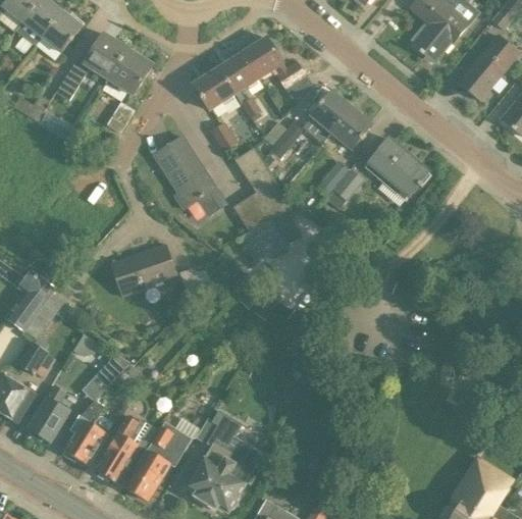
[(8,0),(4,5),(23,20),(40,0),(8,0)]
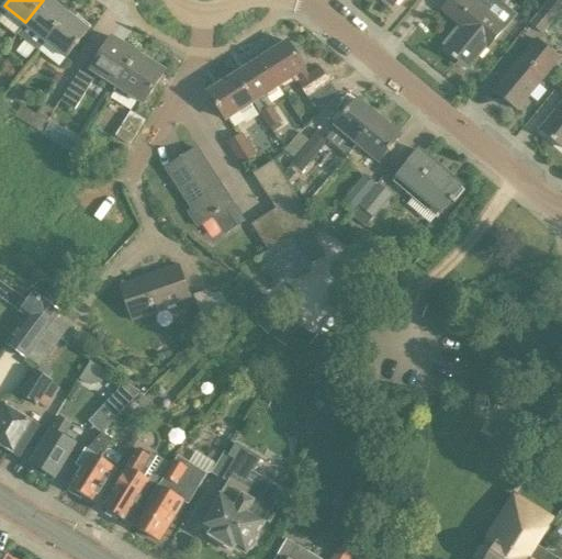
[(70,7),(62,0),(43,0),(25,22),(18,32),(37,48),(45,38),(70,7)]
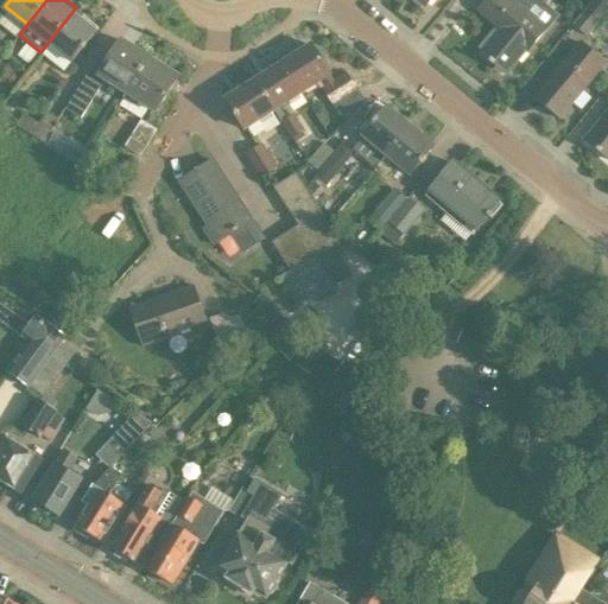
[(546,27),(513,0),(486,0),(479,8),(501,26),(481,51),(506,71),(526,48),(529,49),(546,27)]
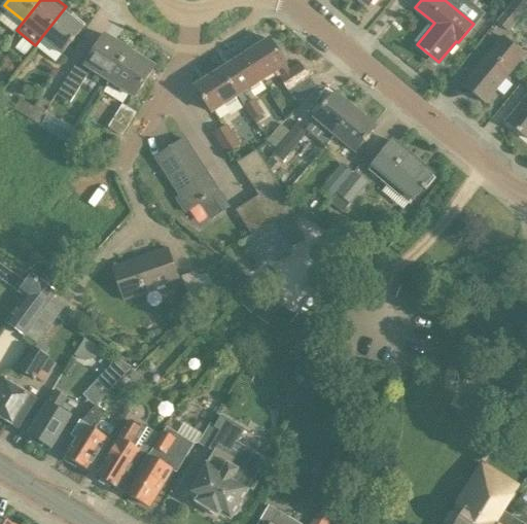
[(497,20),(507,29),(526,7),(518,0),(514,0),(497,20)]
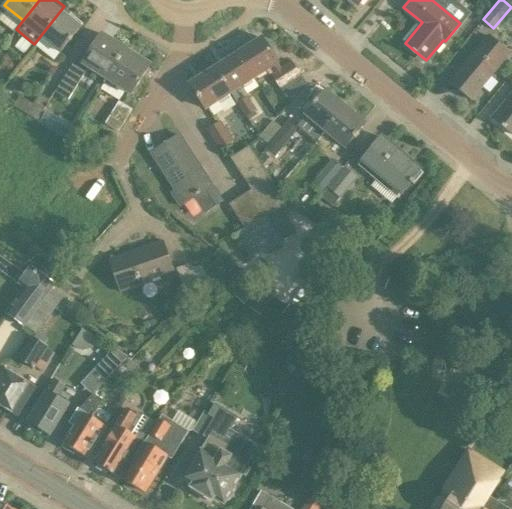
[(64,6),(41,35),(61,51),(84,22),(64,6)]
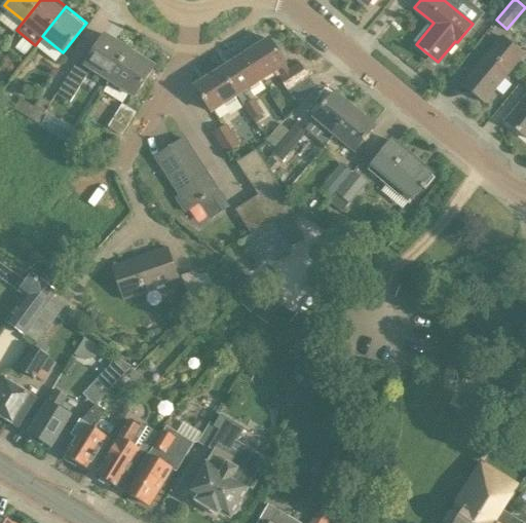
[(92,55),(87,65),(91,67),(91,68),(110,79),(129,48),(107,34),(92,55)]
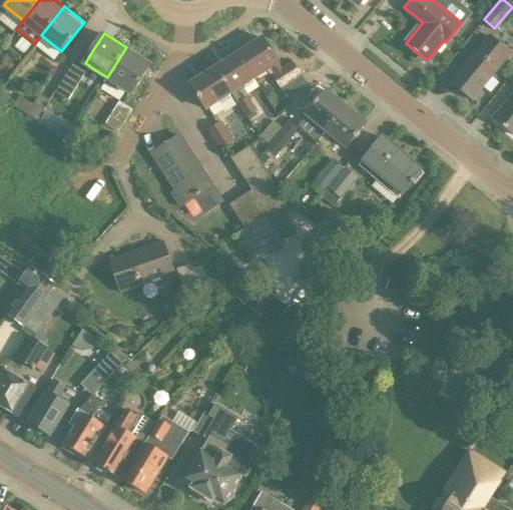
[(451,79),(473,98),(511,52),(489,34),(451,79)]
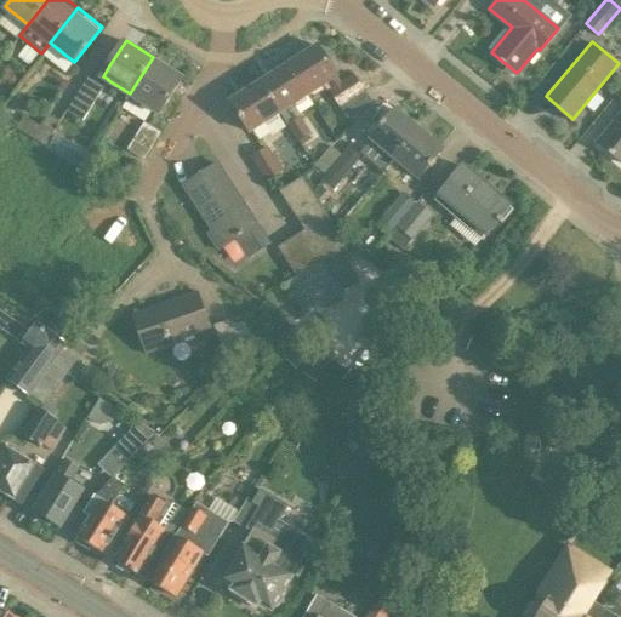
[(318,44),(289,63),(308,92),(328,80),(332,86),(330,89),(341,104),(365,90),(354,73),(341,81),(336,74),(337,74),(318,44)]
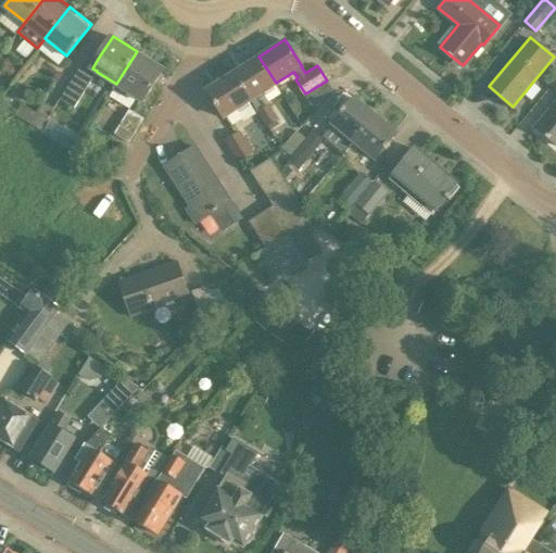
[(165,70),(137,51),(116,84),(143,102),(165,70)]
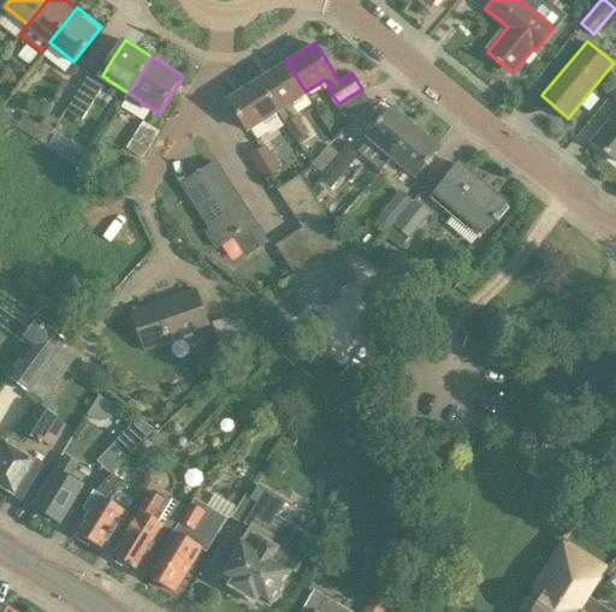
[(286,63),(258,81),(277,111),(306,91),(286,63)]
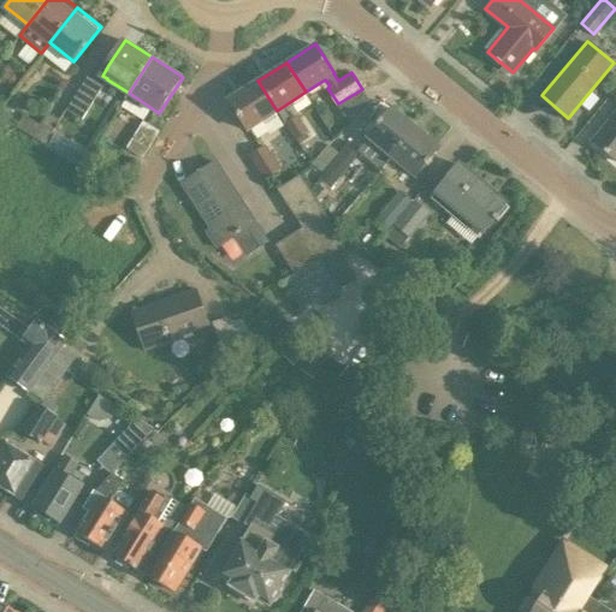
[(83,81),(66,107),(82,118),(99,91),(83,81)]
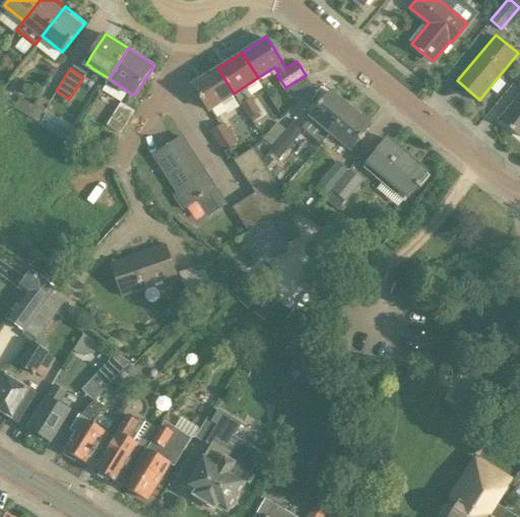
[(209,109),(234,93),(217,68),(193,83),(209,109)]
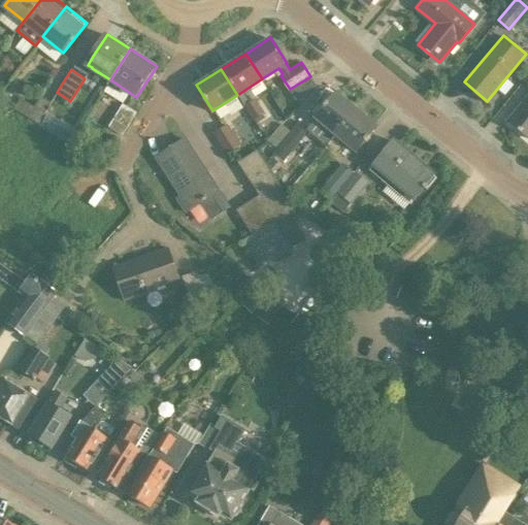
[(324,148),(325,148),(357,108),(336,92),(316,118),(327,127),(317,138),(326,145),(324,148)]
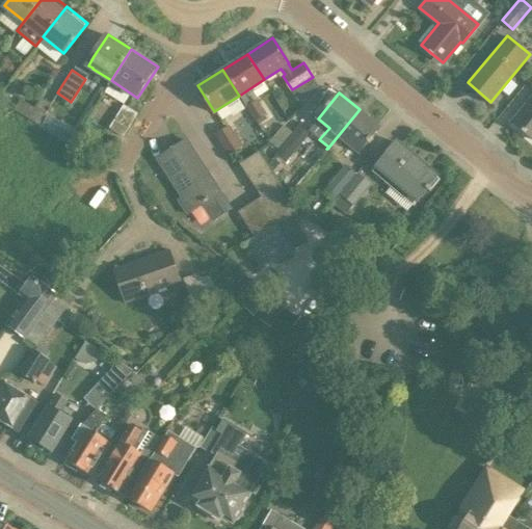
[(21,97),(14,108),(38,123),(51,102),(41,96),(34,106),(21,97)]
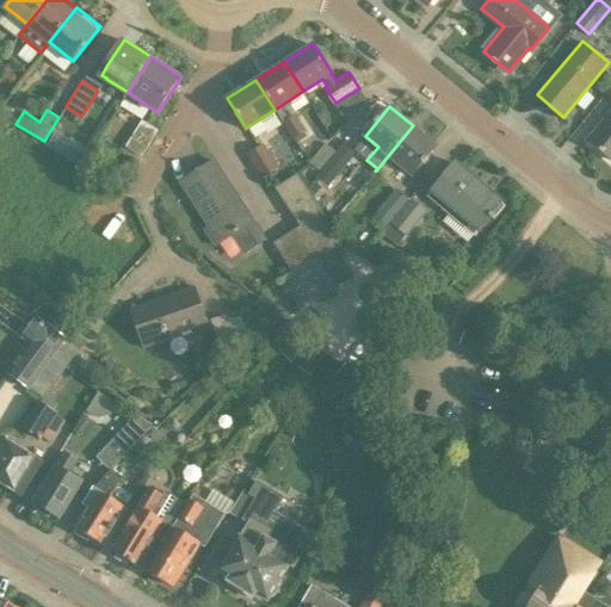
[(610,112),(590,138),(610,156),(610,112)]
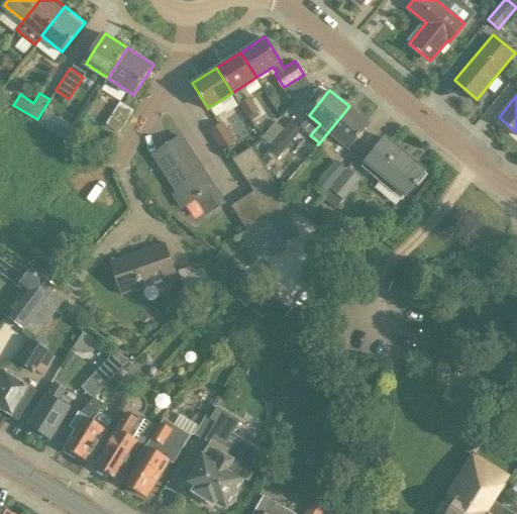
[(249,96),(239,103),(247,116),(257,109),(249,96)]
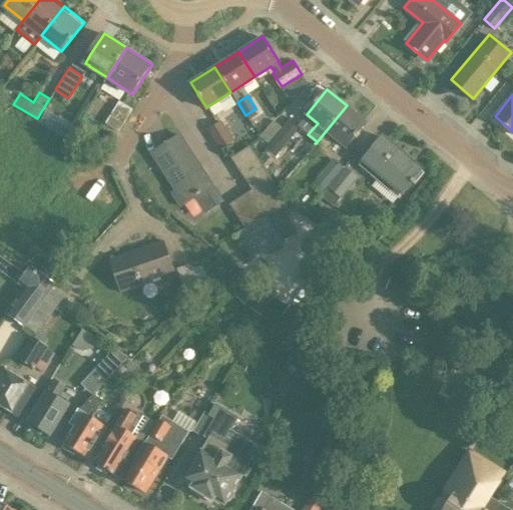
[(119,99),(105,122),(119,130),(132,108),(119,99)]
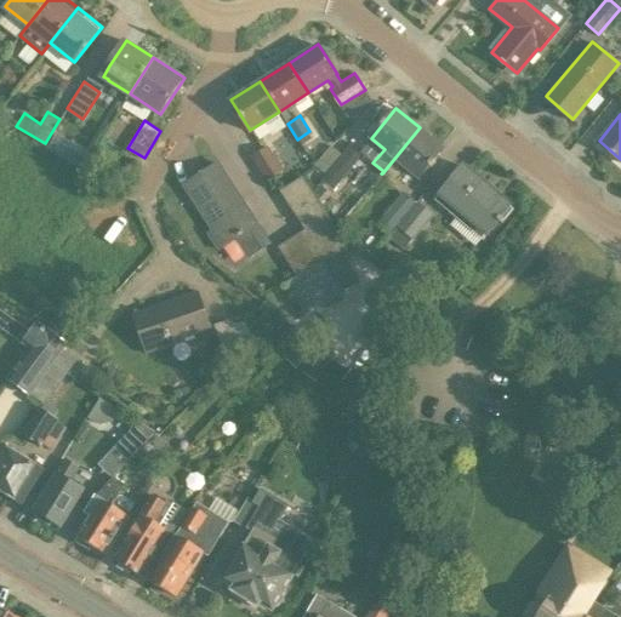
[(420,127),(382,173),(391,181),(404,165),(419,177),(443,148),(420,127)]
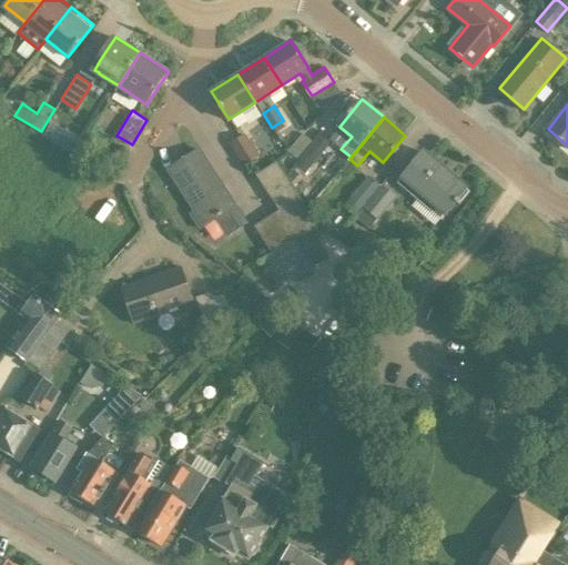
[(77,150),(82,141),(52,122),(47,132),(77,150)]
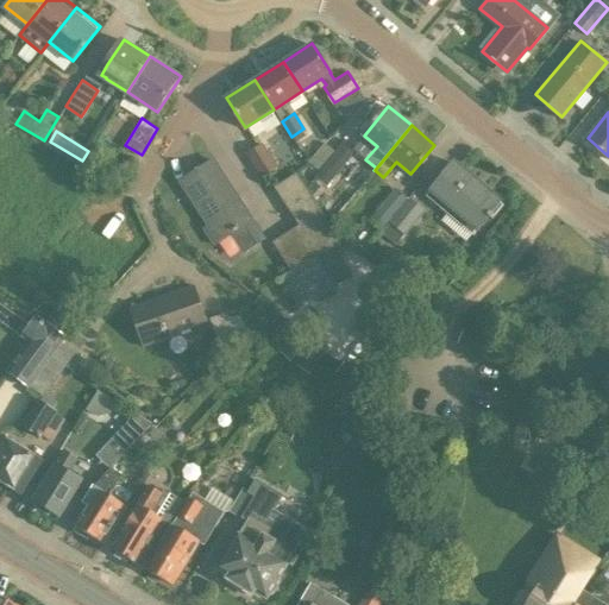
[(314,175),(326,184),(360,143),(349,132),(314,175)]
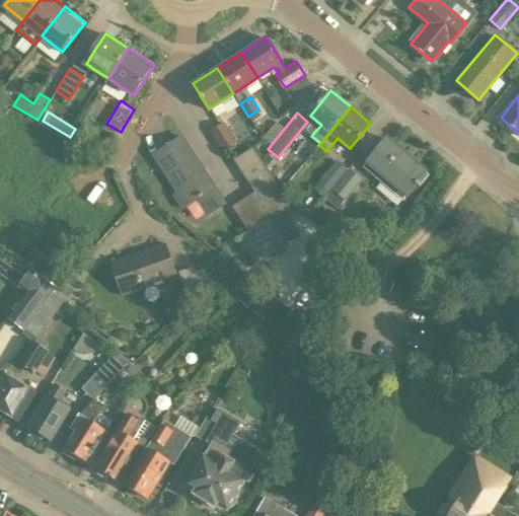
[(223,120),(209,129),(222,150),(236,141),(223,120)]
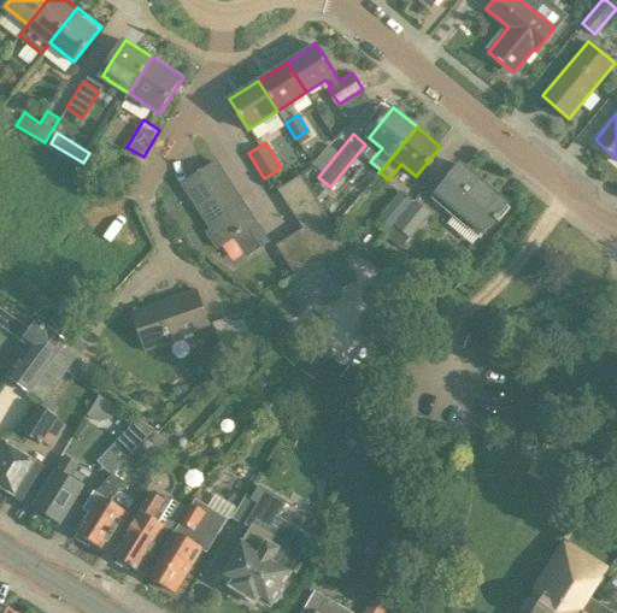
[(312,163),(322,170),(338,152),(328,143),(312,163)]
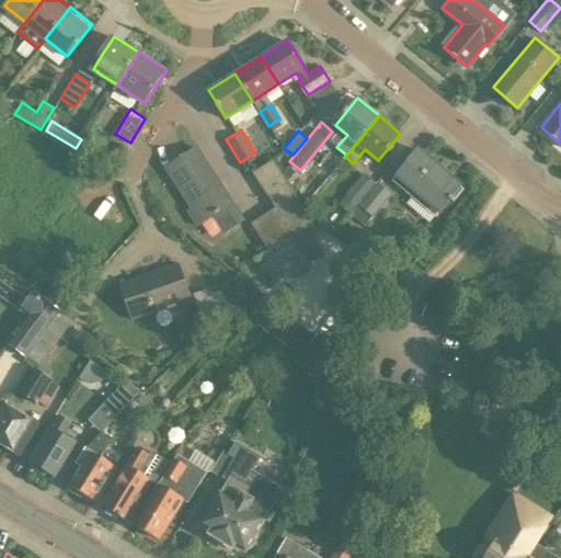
[(167,166),(192,205),(187,208),(197,224),(214,214),(225,231),(242,220),(195,147),(167,166)]
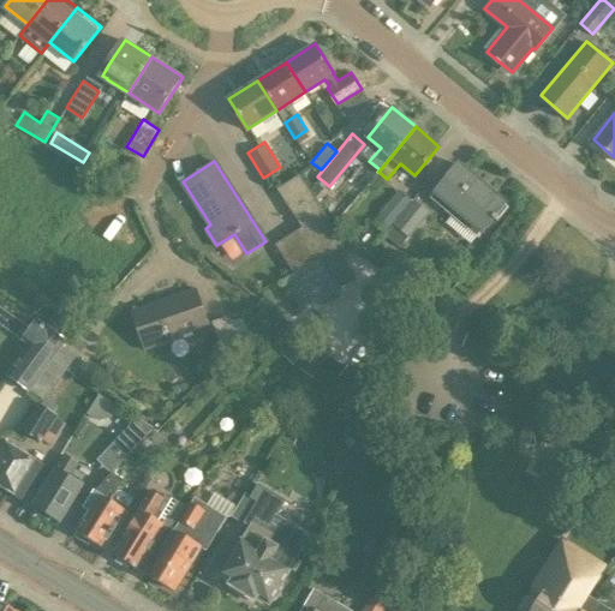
[(430,197),(476,235),(481,228),(482,229),(506,202),(459,163),(430,197)]
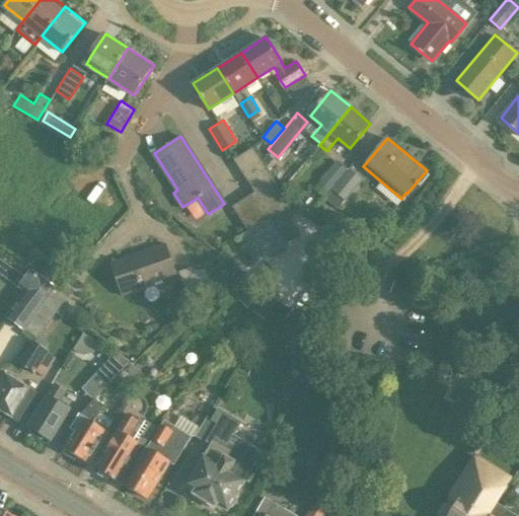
[(234,158),(250,182),(269,171),(252,146),(234,158)]
